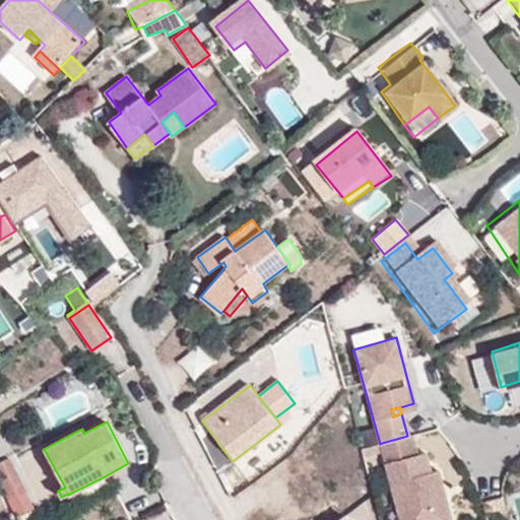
[(401,519),(449,519),(445,505),(440,506),(438,499),(443,498),(437,475),(431,477),(426,458),(417,460),(410,436),(407,436),(382,443),(384,449),(401,519)]
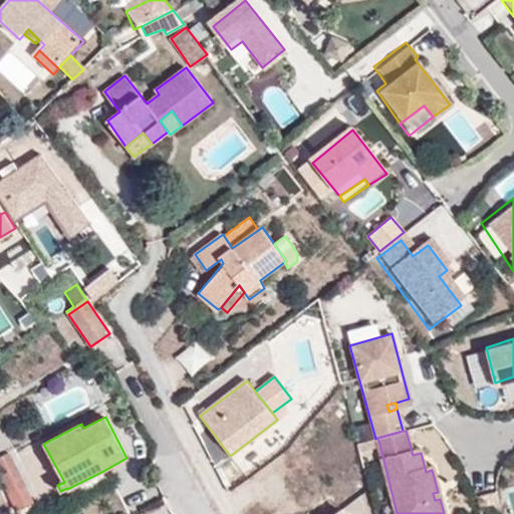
[(359,449),(379,444),(377,438),(375,439),(358,443),(359,449)]
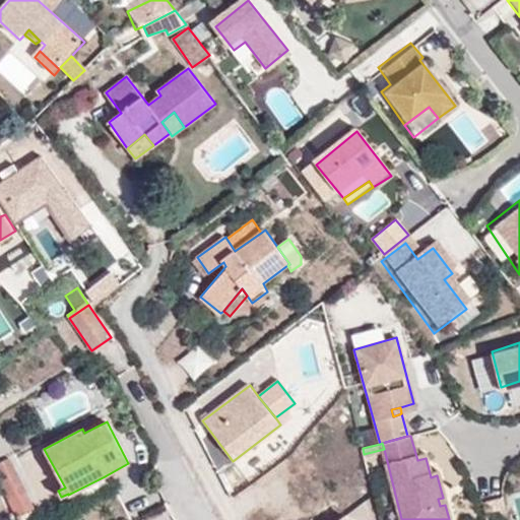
[(34,508),(9,458),(0,462),(0,482),(15,516),(34,508)]
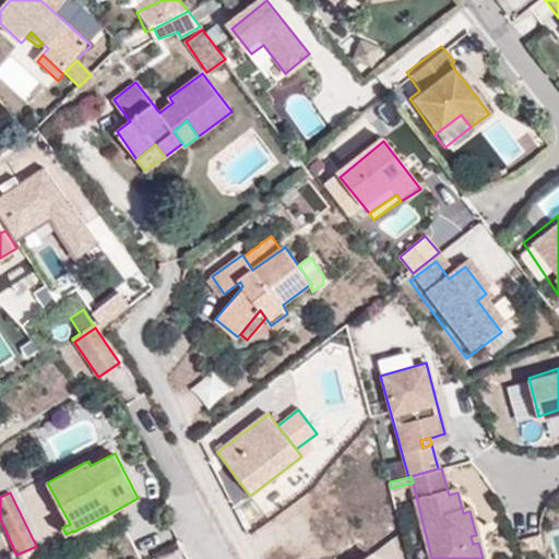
[(117,522),(113,512),(75,531),(80,540),(117,522)]
